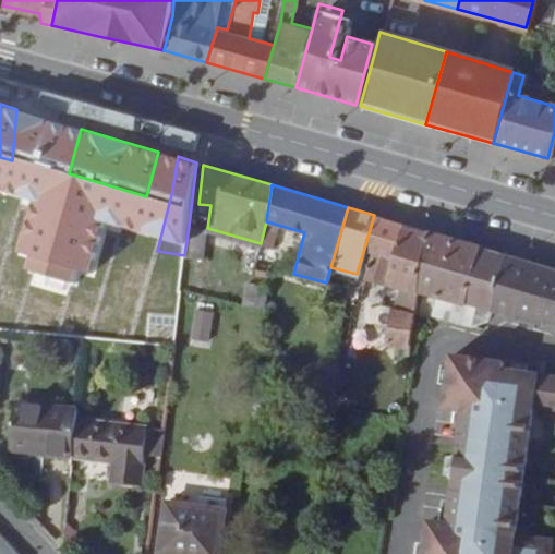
[(374,215),(363,252),(370,254),(363,277),(384,282),(400,223),(374,215)]
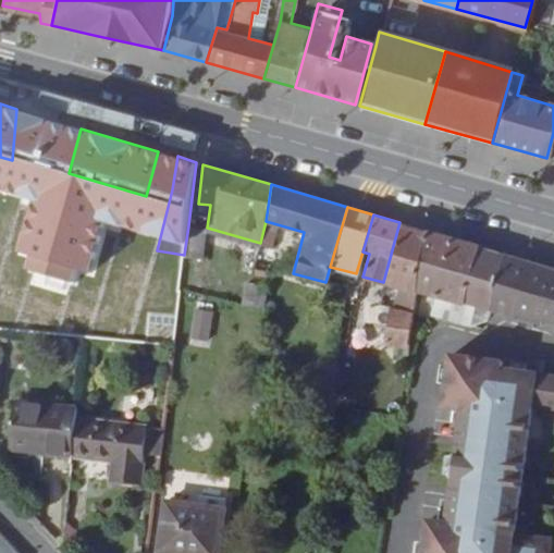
[(415,289),(426,229),(399,222),(383,282),(396,286),(391,306),(410,310),(415,289)]
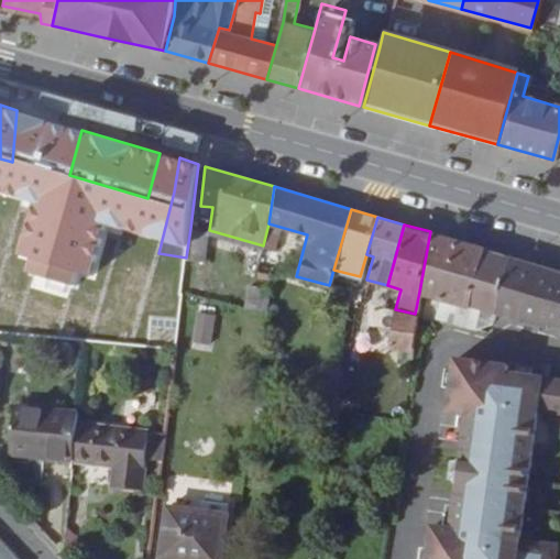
[(206,231),(190,228),(186,258),(201,260),(206,231)]
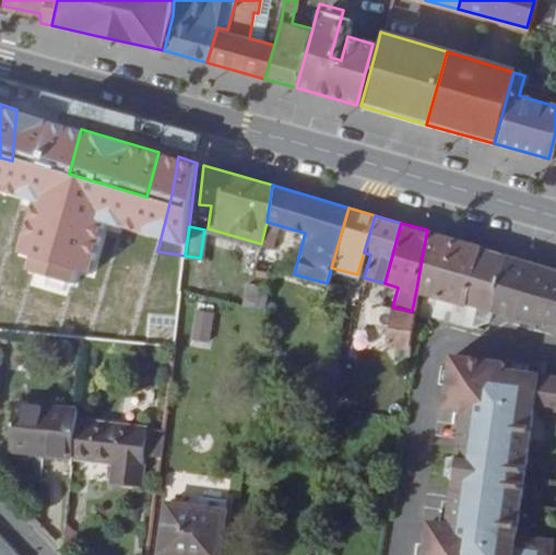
[(497,251),(499,241),(449,226),(446,236),(497,251)]
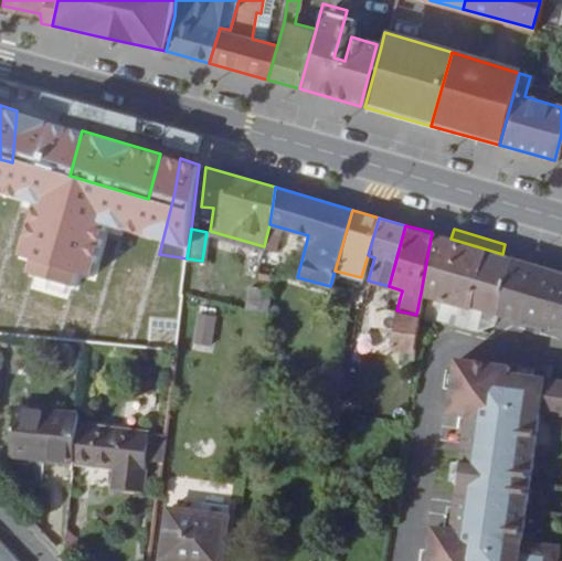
[(432,232),(421,293),(442,298),(441,318),(476,329),(483,310),(487,311),(502,254),(451,239),(432,232)]
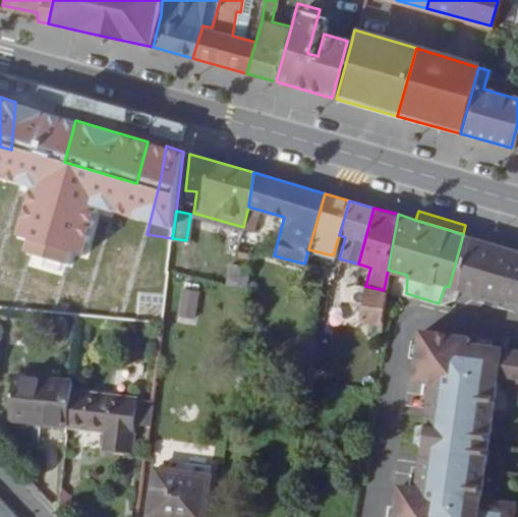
[(449,287),(473,293),(486,241),(463,234),(449,287)]
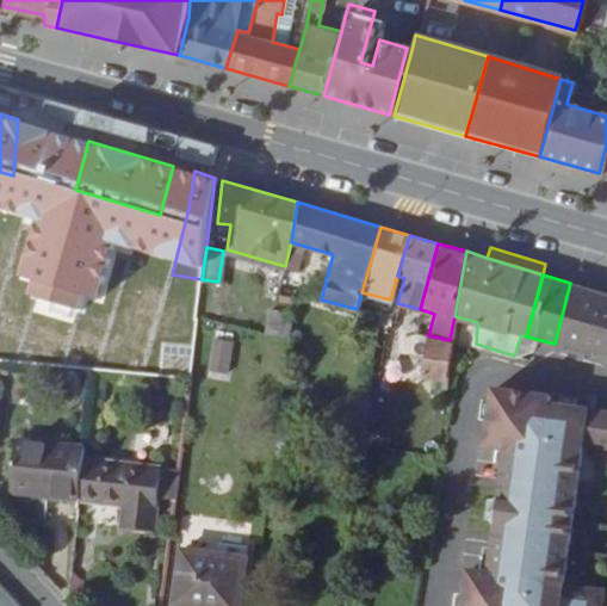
[(606,354),(606,292),(570,283),(555,344),(563,346),(604,357),(605,353),(606,354)]
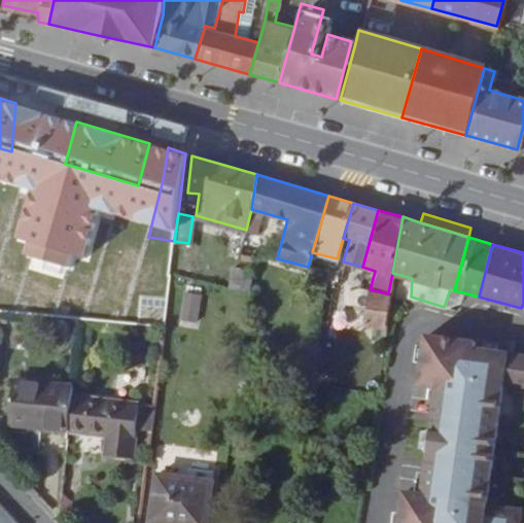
[(231,265),(229,286),(249,289),(252,268),(231,265)]
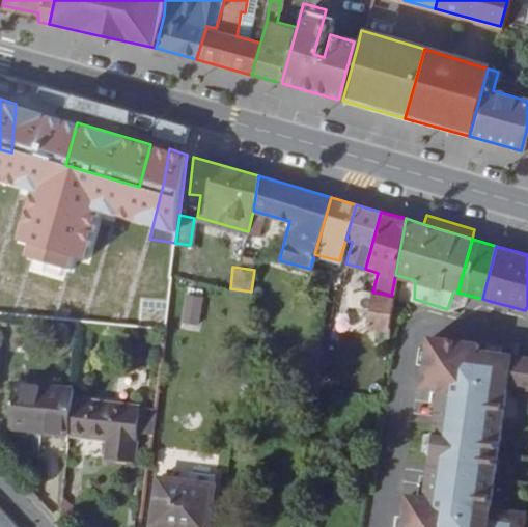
[(181,288),(176,319),(195,322),(199,292),(181,288)]
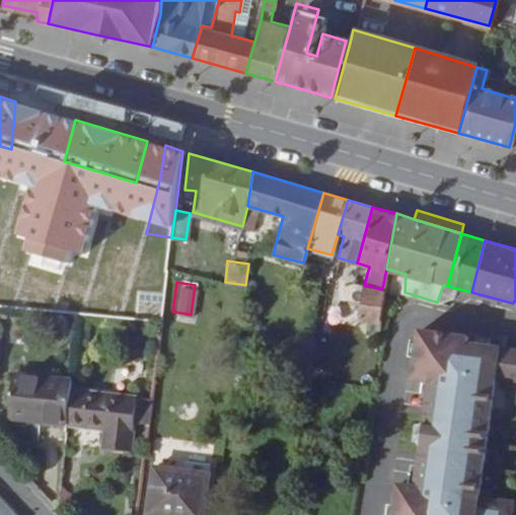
[(380,305),(382,289),(364,285),(363,285),(359,318),(378,321),(380,305)]
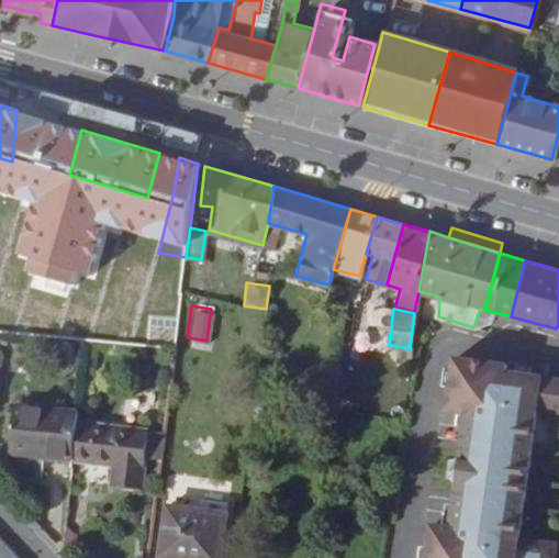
[(518,319),(511,316),(484,310),(480,309),(473,327),(491,321),(515,328),(518,319)]
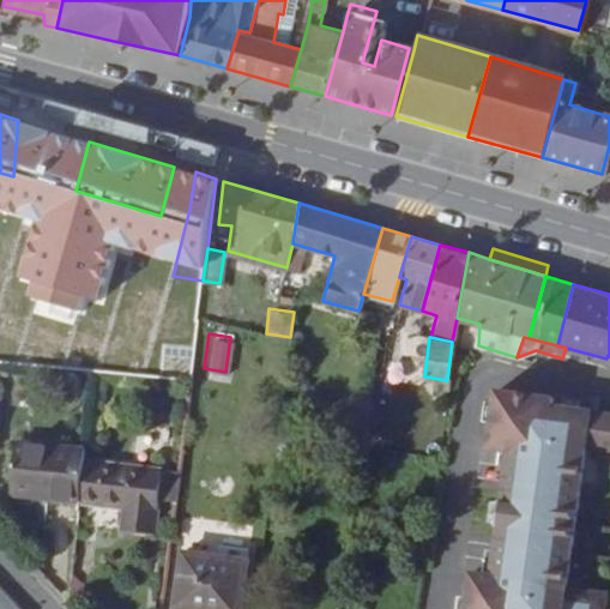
[(603,608),(607,591),(566,585),(586,444),(609,446),(609,411),(550,404),(551,398),(494,390),(487,447),(506,450),(490,574),(470,572),(464,608),(603,608)]
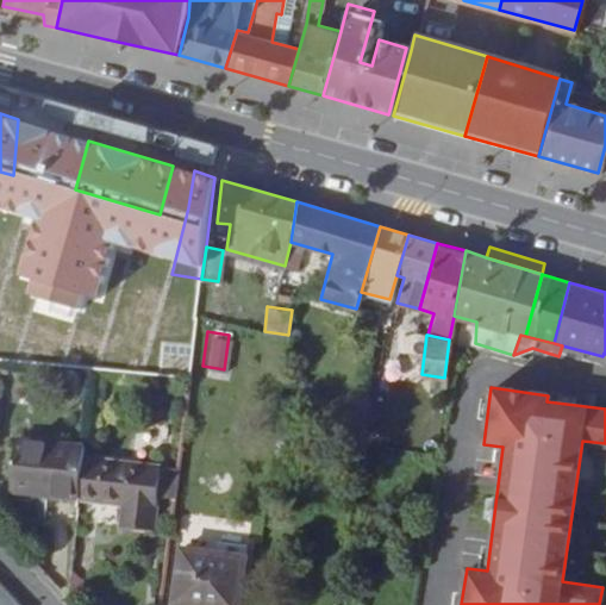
[(79,496),(83,454),(83,444),(16,436),(11,488),(79,496)]
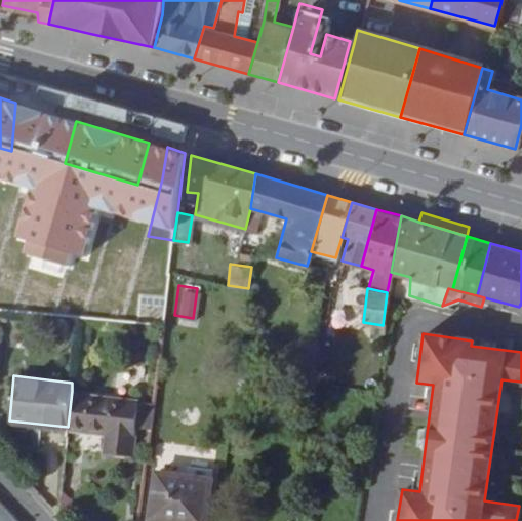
[(153,402),(72,391),(68,427),(106,432),(104,452),(131,455),(135,426),(150,428),(153,402)]
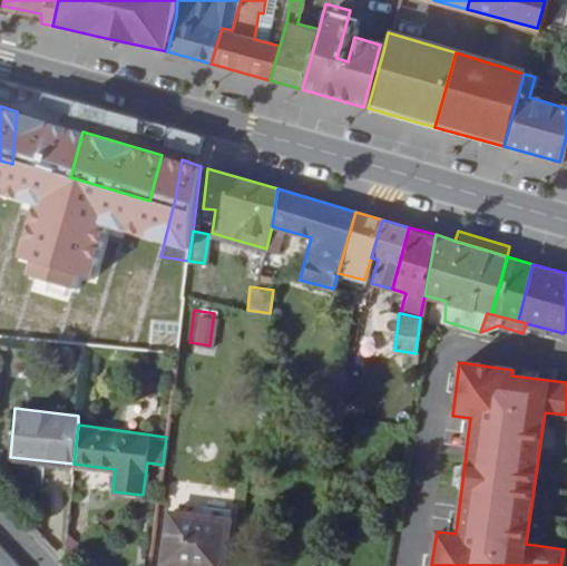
[(162,565),(221,565),(227,518),(168,510),(162,565)]
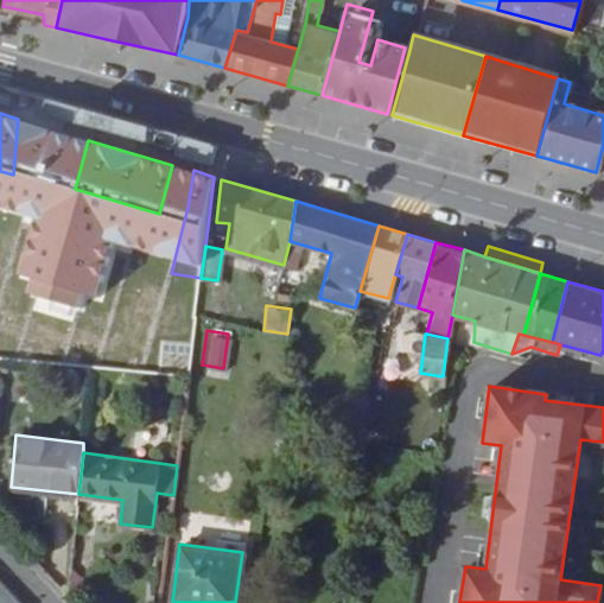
[(0,602),(21,602),(0,581),(0,602)]
